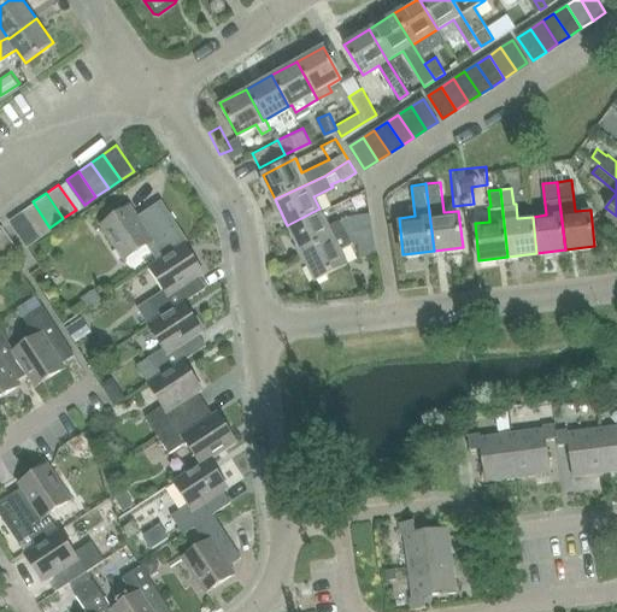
[(130,204),(101,223),(123,258),(146,242),(157,259),(183,242),(186,241),(159,199),(136,213),(130,204)]
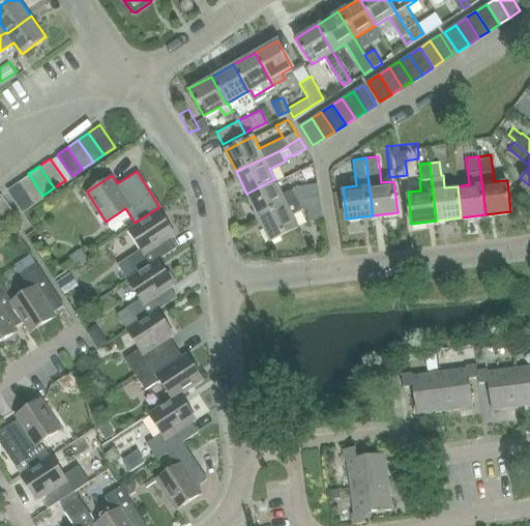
[(42,196),(28,173),(17,181),(32,203),(42,196)]
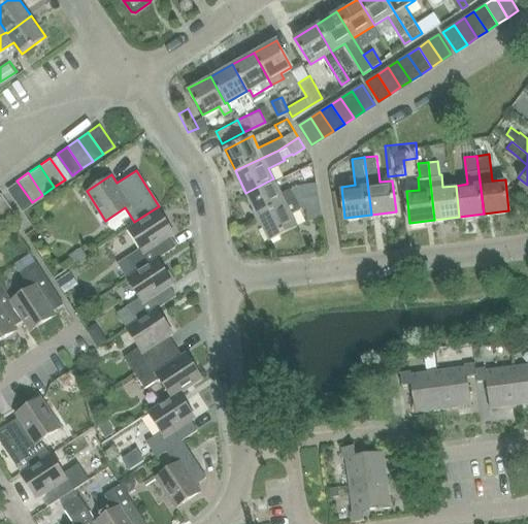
[(281,192),(273,178),(245,193),(257,215),(302,192),(302,193),(318,191),(316,181),(297,184),(281,192)]
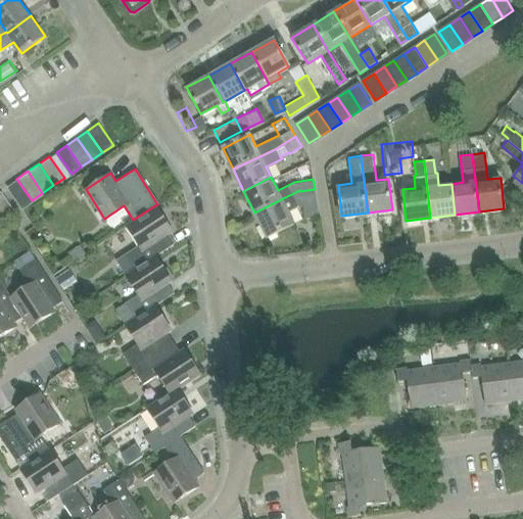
[(32,200),(16,179),(6,186),(21,207),(32,200)]
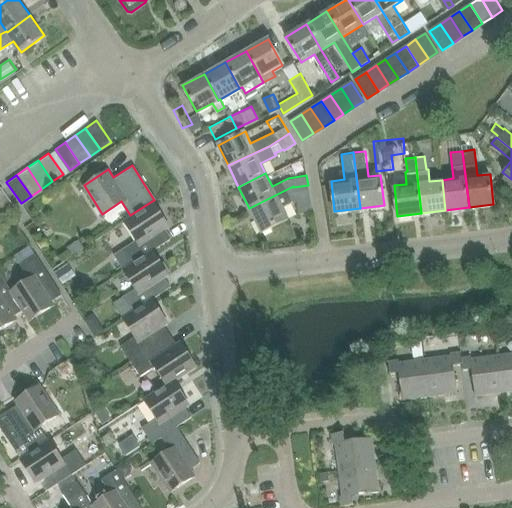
[(312,211),(308,185),(293,187),(293,186),(249,208),(260,230),(287,217),(281,206),(291,201),(296,200),(298,213),(312,211)]
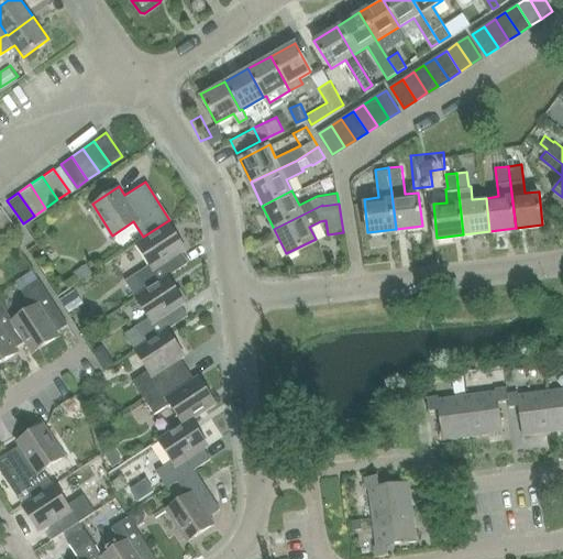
[(15,227),(0,205),(0,227),(4,234),(15,227)]
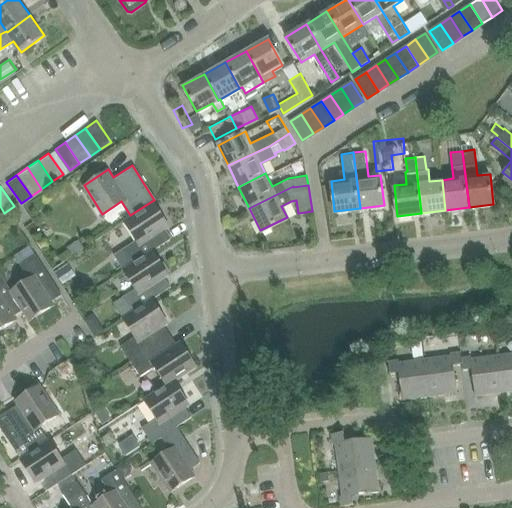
[(168,224),(152,201),(130,215),(124,219),(136,238),(121,248),(131,263),(152,249),(171,237),(164,227),(168,224)]
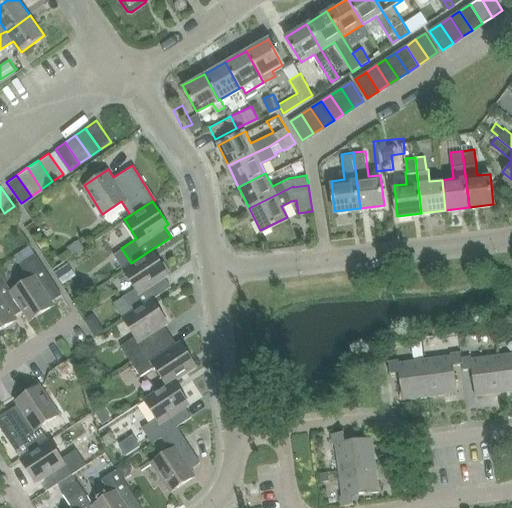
[(78,238),(67,245),(72,253),(83,246),(78,238)]
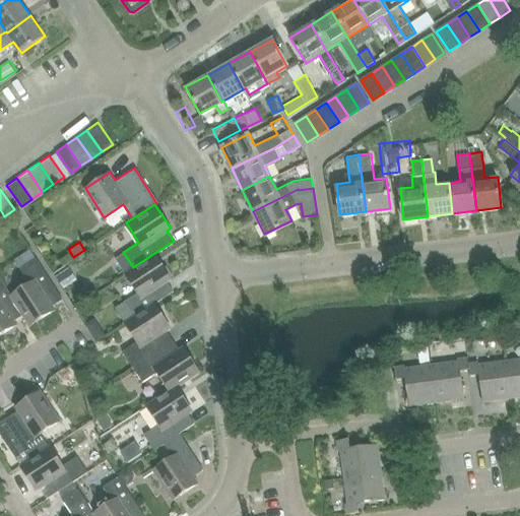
[(139,291),(124,301),(115,307),(125,321),(153,303),(174,289),(168,279),(171,277),(154,253),(133,267),(126,271),(139,291)]
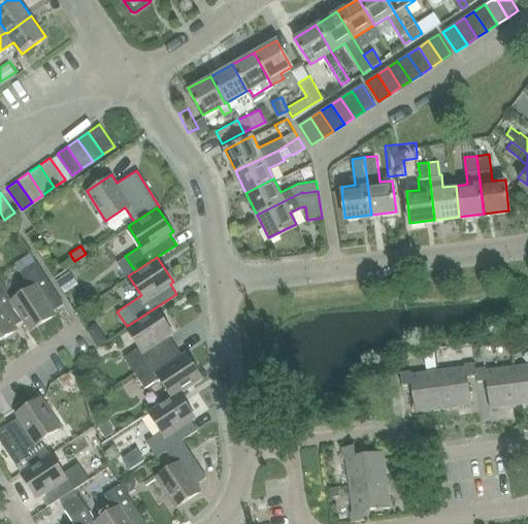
[(11,299),(23,318),(30,329),(56,312),(54,308),(63,302),(37,261),(21,271),(31,287),(11,299)]
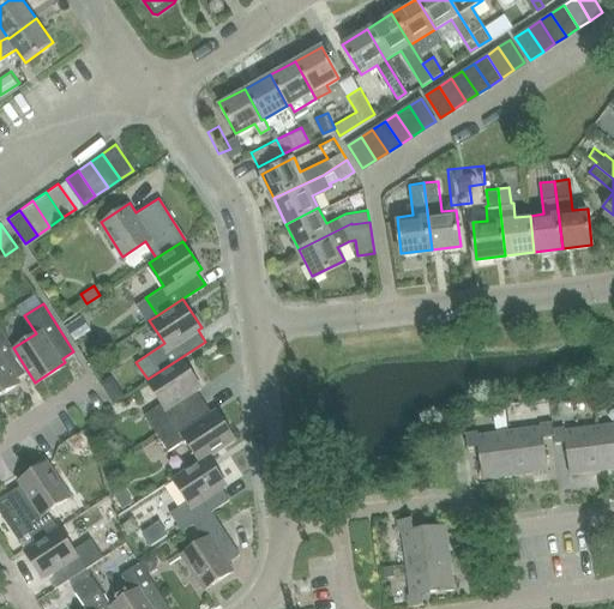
[(16,377),(26,369),(13,348),(0,326),(0,392),(18,380),(16,377)]
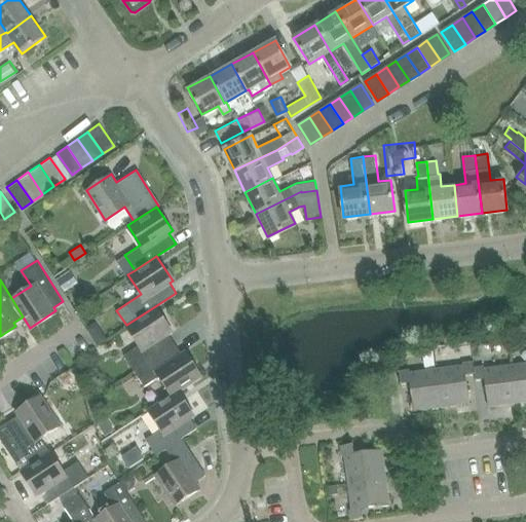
[(172,330),(155,306),(126,325),(139,344),(123,355),(133,369),(174,342),(167,333),(172,330)]
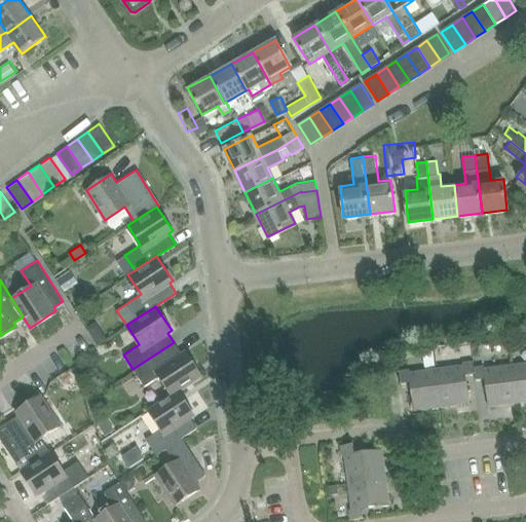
[(98,331),(91,335),(92,336),(98,343),(98,344),(107,337),(103,332),(98,331)]
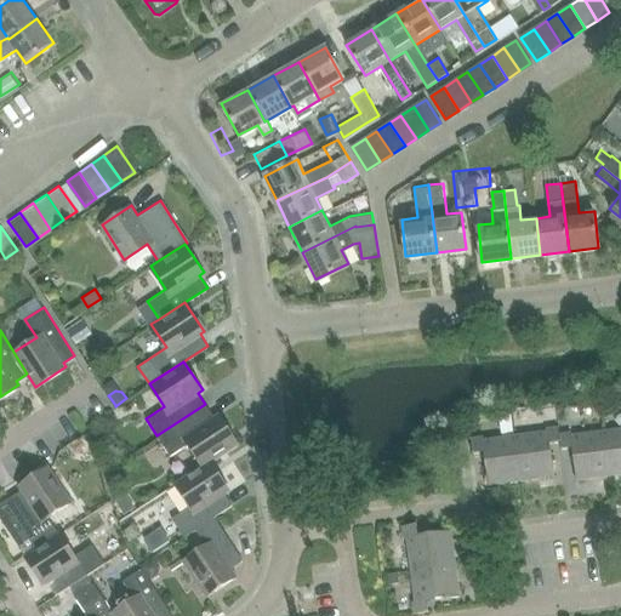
[(187,443),(201,465),(210,461),(237,443),(217,412),(212,416),(205,404),(157,435),(169,455),(187,443)]
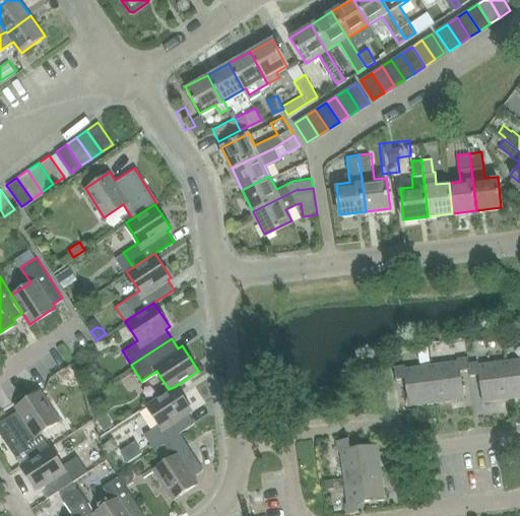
[(458,360),(432,363),(437,400),(464,396),(461,376),(456,376),(455,369),(469,368),(468,362),(467,356),(457,357),(458,360)]
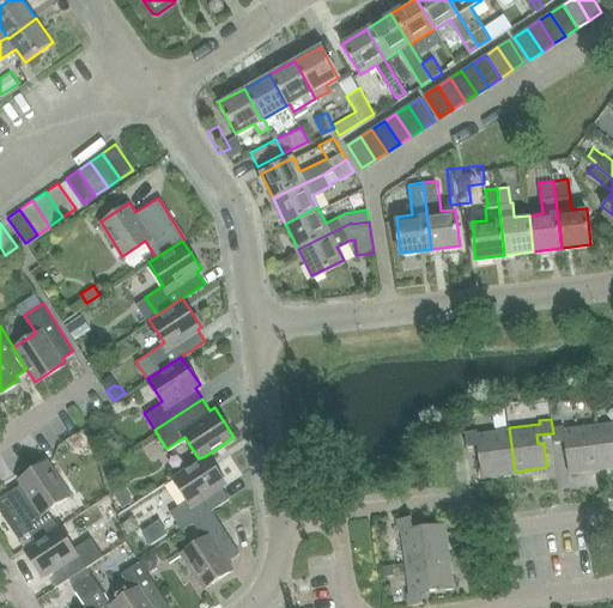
[(612,420),(595,424),(601,467),(612,464),(612,420)]
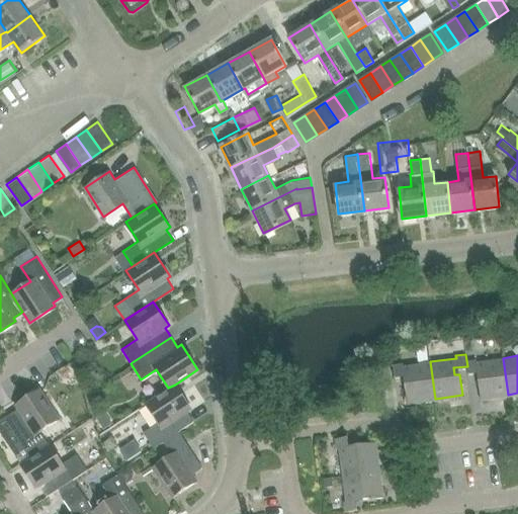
[(466,360),(467,366),(467,372),(482,370),(483,376),(478,377),(481,398),(508,395),(503,358),(477,361),(477,359),(466,360)]
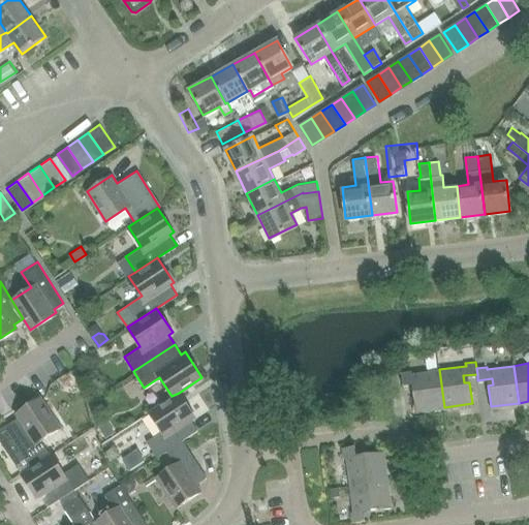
[(444,407),(439,369),(412,373),(411,371),(401,372),(403,384),(417,382),(417,389),(413,390),(415,410),(444,407)]
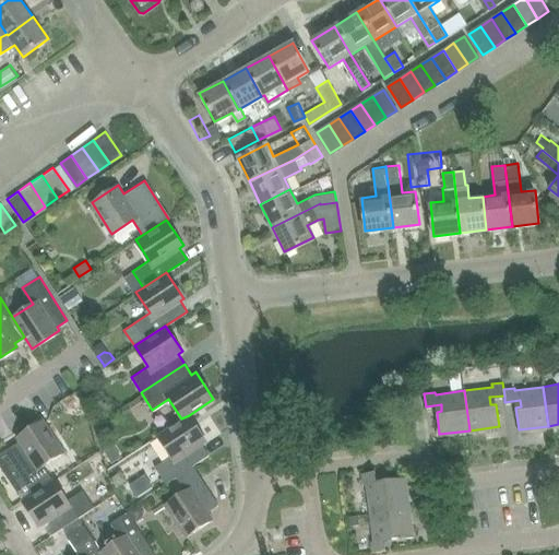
[(205,440),(189,415),(181,418),(157,434),(170,455),(155,465),(166,482),(176,475),(193,464),(210,453),(202,443),(205,440)]
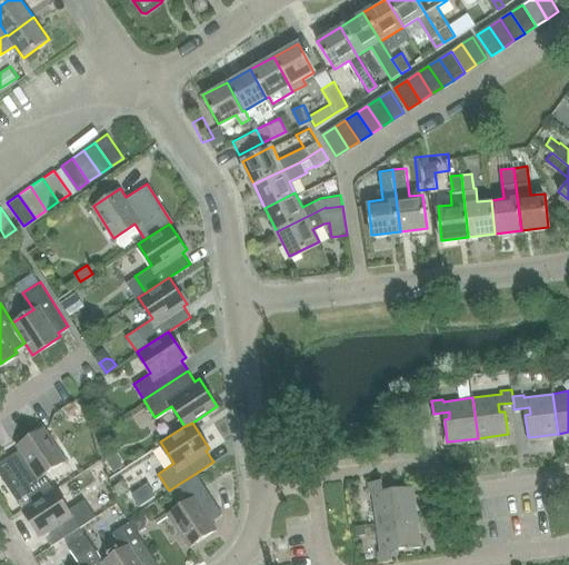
[(37,499),(55,487),(45,472),(65,458),(43,426),(17,444),(19,447),(8,455),(37,499)]
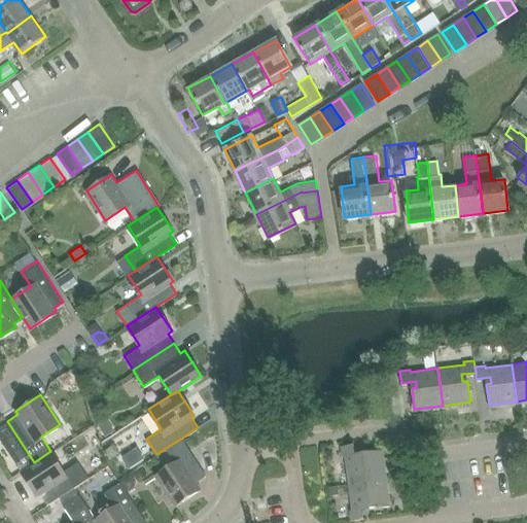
[(123,415),(128,428),(141,423),(136,410),(123,415)]
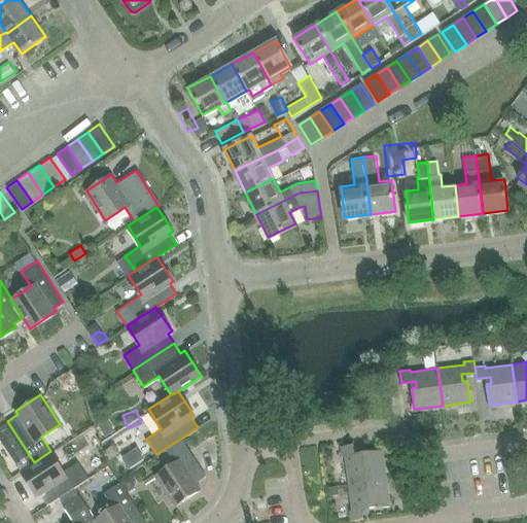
[(206,475),(182,438),(166,448),(175,463),(155,476),(175,504),(200,488),(196,482),(206,475)]
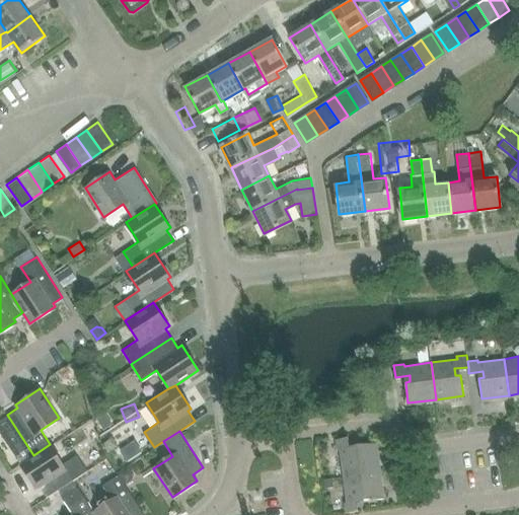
[(348,436),(336,438),(338,448),(340,448),(344,473),(380,469),(376,442),(356,444),(357,449),(350,450),(348,436)]
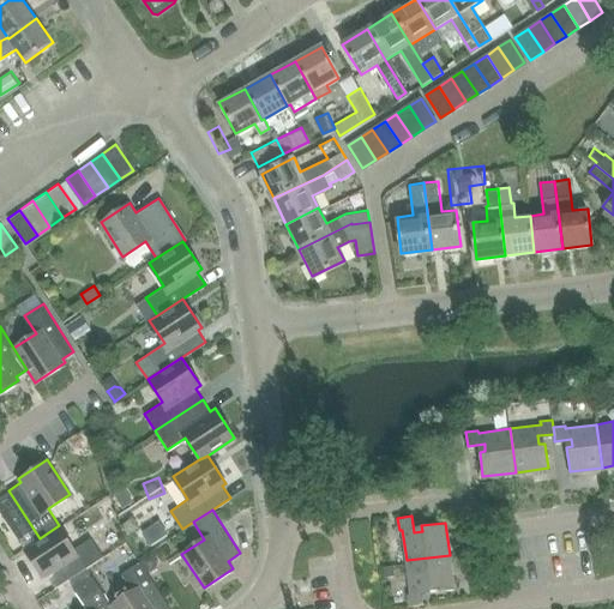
[(54,586),(68,577),(84,567),(102,555),(90,536),(73,547),(59,525),(40,538),(24,548),(43,578),(47,576),(54,586)]
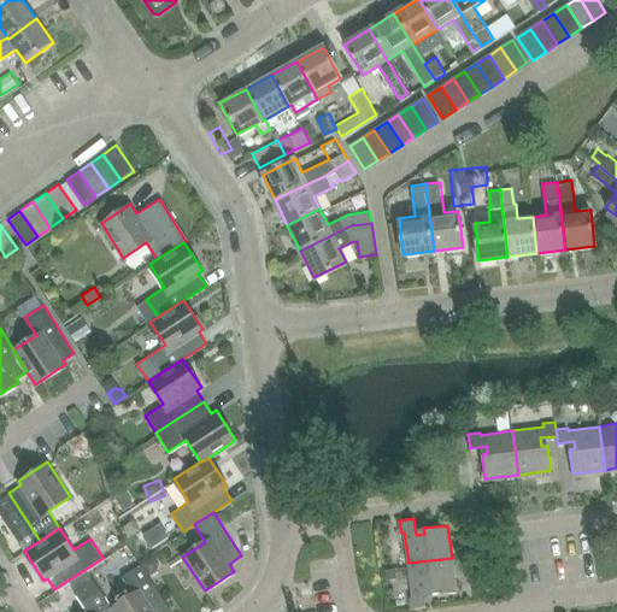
[(153,552),(141,560),(148,574),(157,569),(158,560),(153,552)]
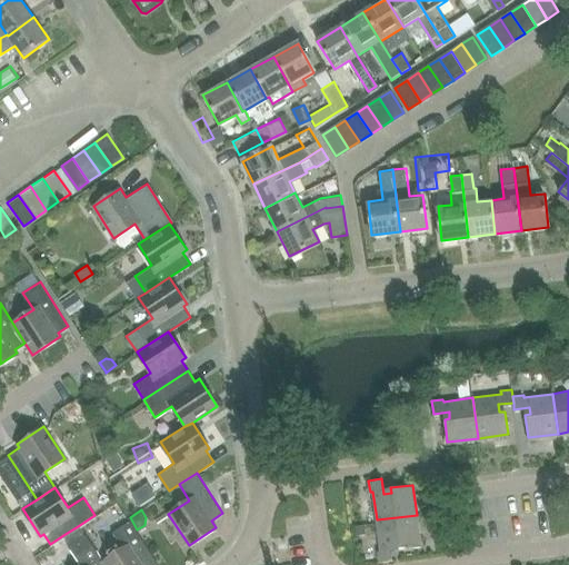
[(398,547),(421,545),(417,515),(377,519),(380,548),(378,549),(379,561),(392,558),(390,543),(398,542),(398,547)]
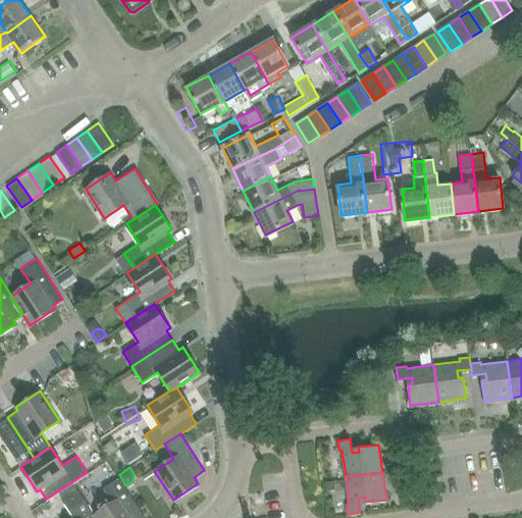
[(143,517),(145,517),(118,476),(103,486),(112,502),(94,514),(96,517),(143,517)]
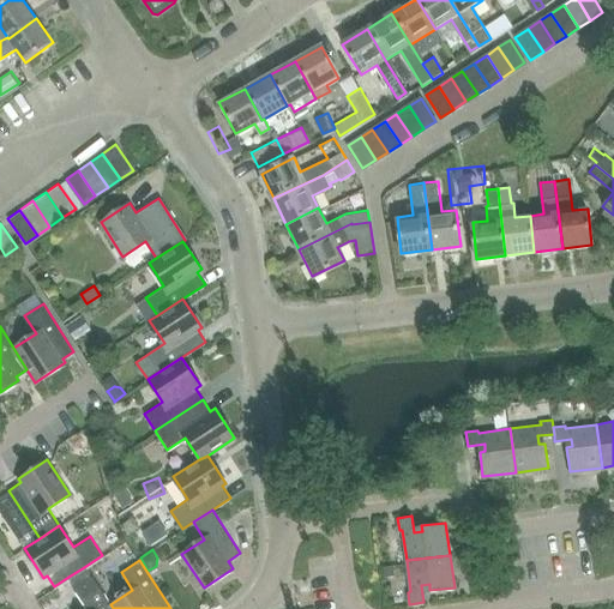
[(84,567),(68,577),(74,586),(73,588),(79,597),(86,608),(113,608),(110,604),(91,576),(90,576),(84,567)]
